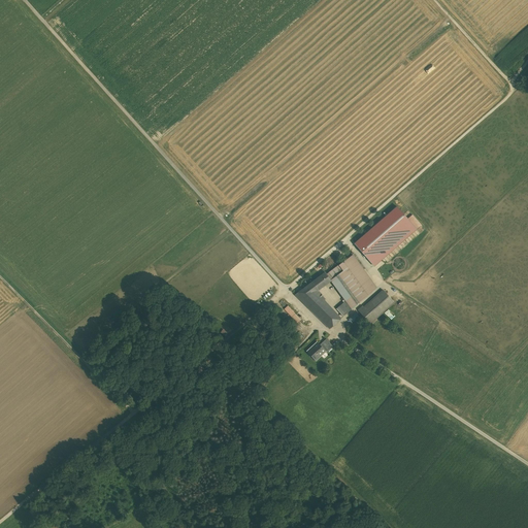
[(397,207),(355,243),(373,266),(416,230),(397,207)]
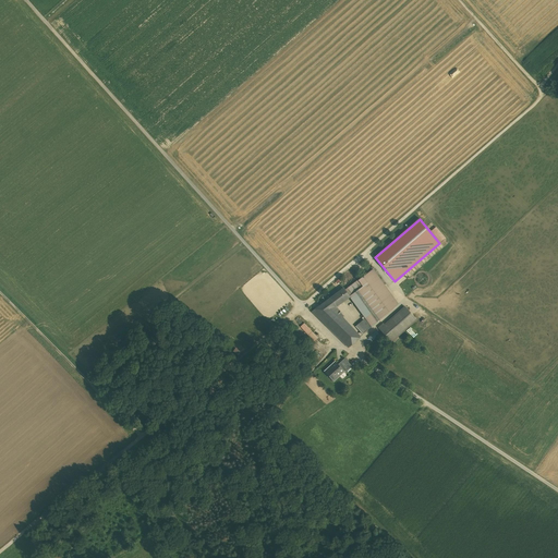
[(363,287),(350,296),(367,318),(356,326),(362,334),(397,304),(372,270),(358,280),(363,287)]
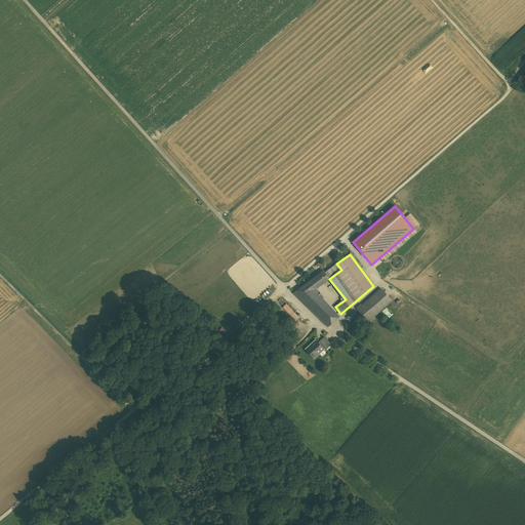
[(341,270),(336,264),(325,273),(329,279),(341,270)]
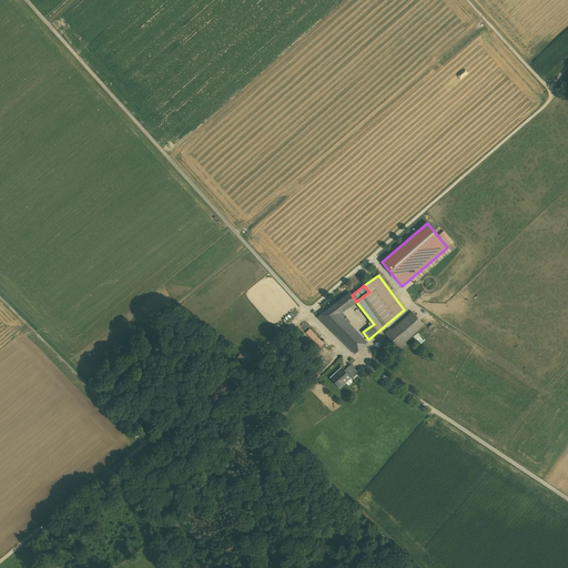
[(352,295),(350,294),(317,317),(354,354),(366,344),(345,321),(347,318),(342,313),(356,302),(352,295)]
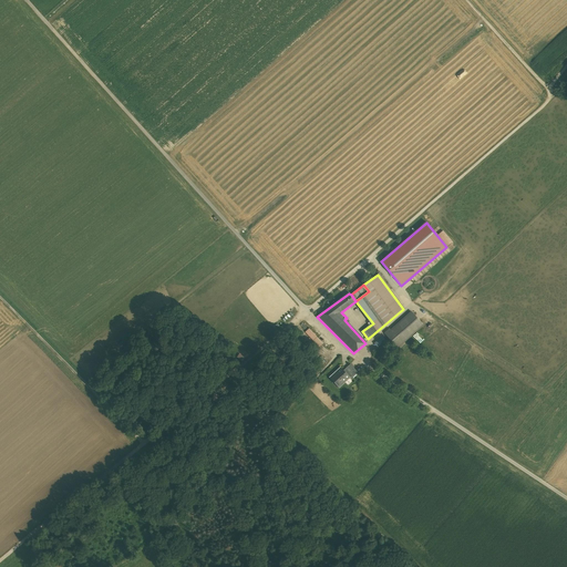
[(424,325),(411,310),(384,332),(398,348),(424,325)]
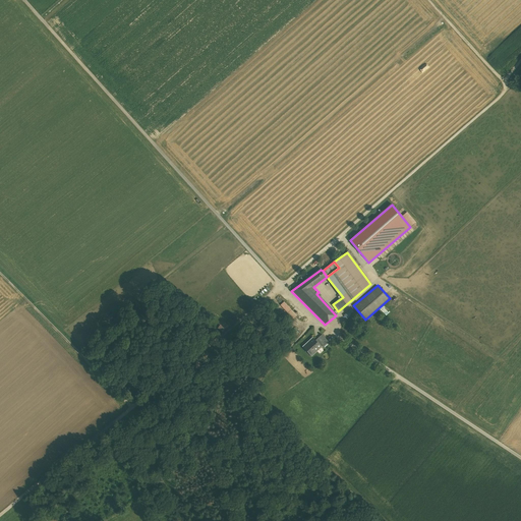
[(280,304),(292,319),(296,315),(284,301),(280,304)]
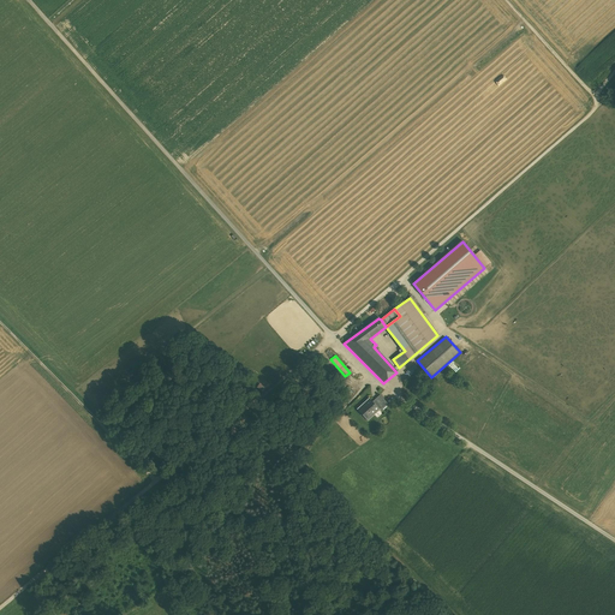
[(416,364),(406,371),(410,376),(419,369),(416,364)]
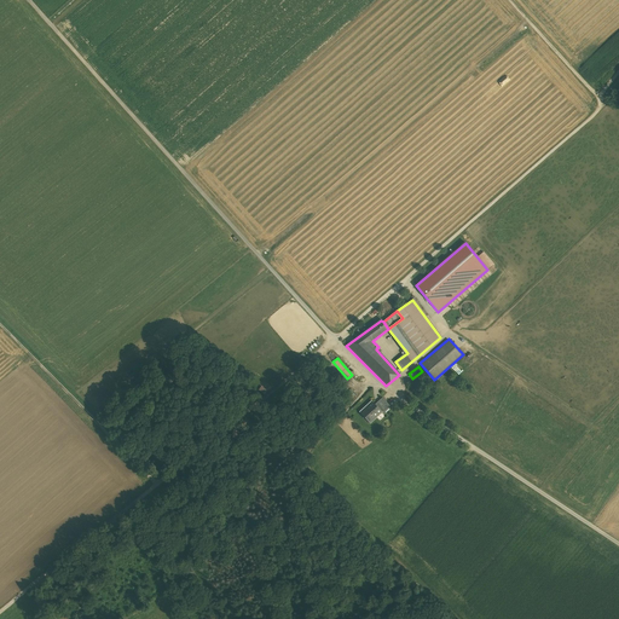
[(372,399),(359,412),(370,424),(383,412),(385,414),(392,406),(382,397),(376,404),(372,399)]
